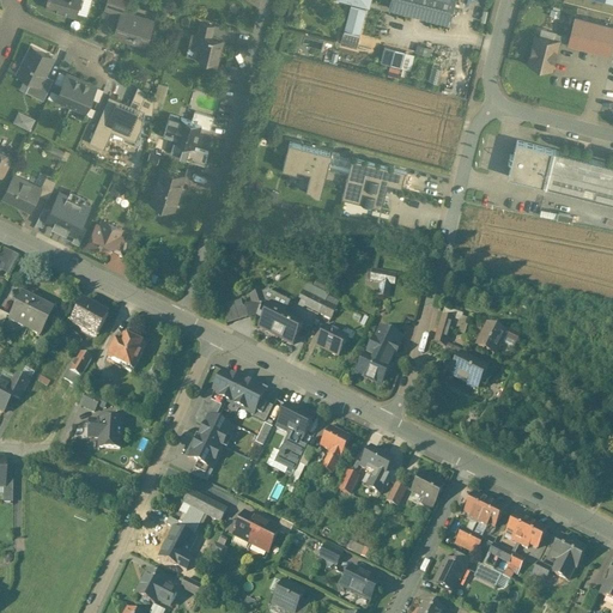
[(47,0),(46,5),(56,7),(55,8),(76,14),(79,0),(47,0)]
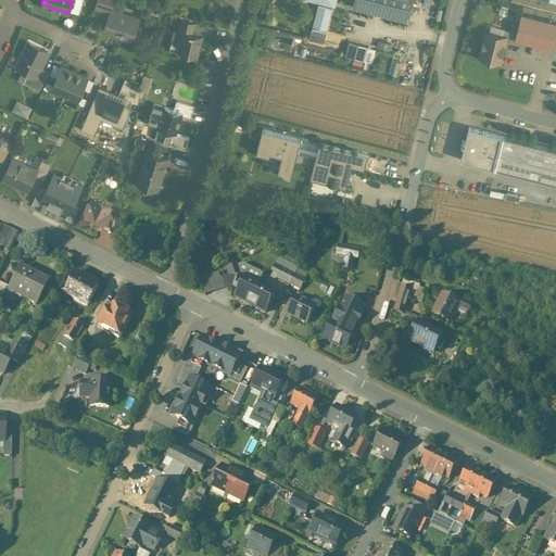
[(324,0),(324,3),(318,1),(312,26),(326,29),(332,5),(331,5),(332,0),(330,0),(324,0)]
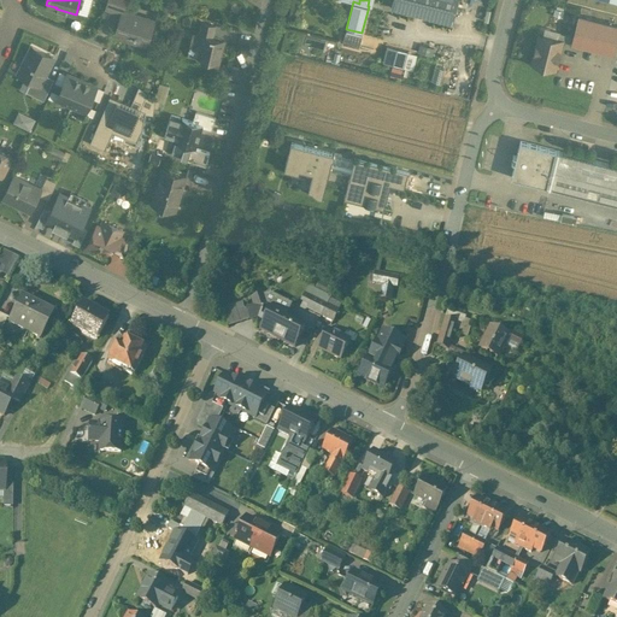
[(457,0),(393,0),(392,6),(451,22),(457,0)]
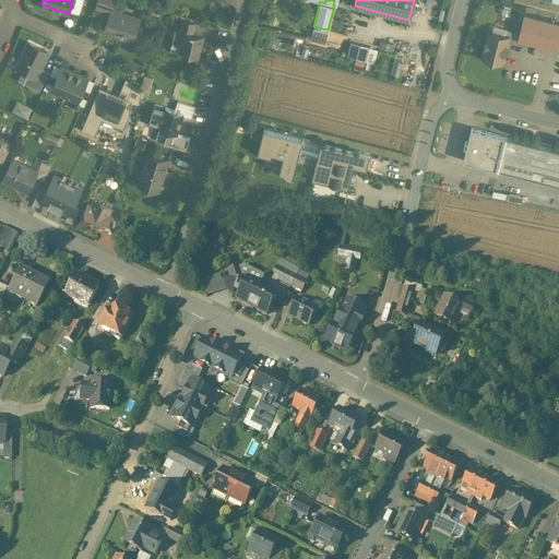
[(138,18),(111,10),(105,31),(121,36),(122,33),(132,36),(138,18)]
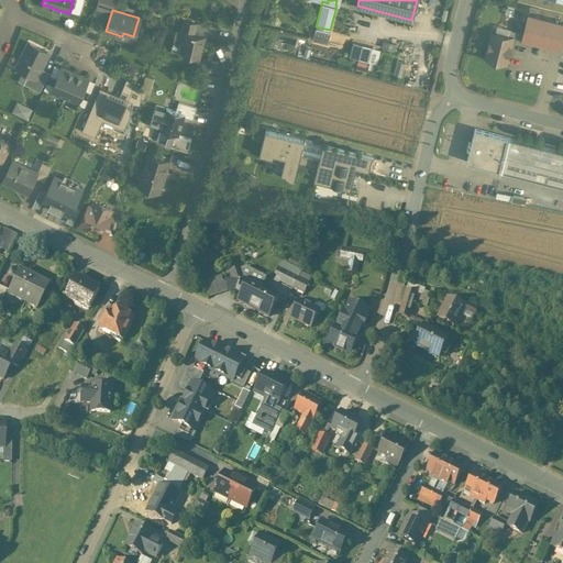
[(562,36),(562,22),(527,13),(522,33),(520,40),(560,50),(562,36)]
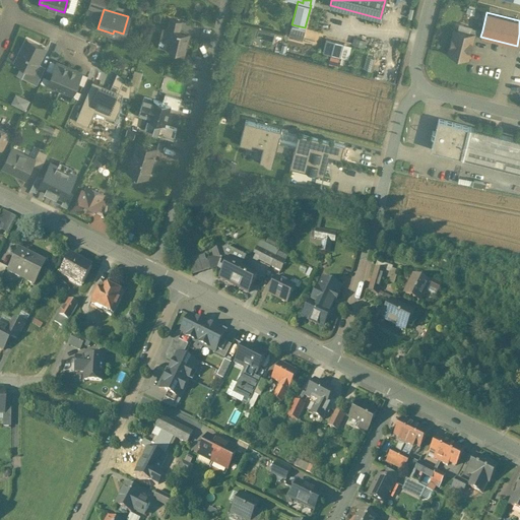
[(181,21),(170,18),(168,27),(169,28),(169,27),(179,30),(181,21)]
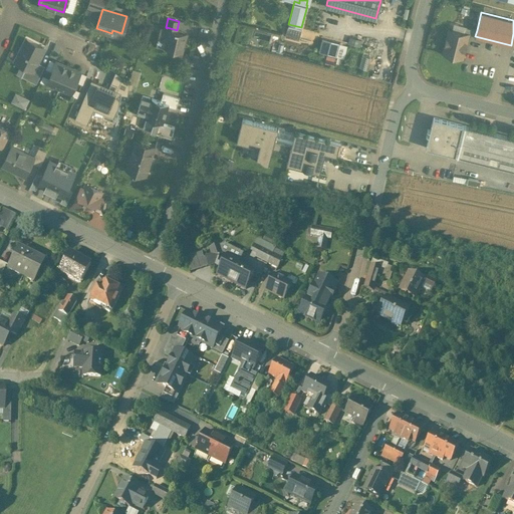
[(177,30),(167,27),(167,28),(165,36),(168,37),(165,47),(182,51),(186,33),(179,31),(179,30),(177,30)]
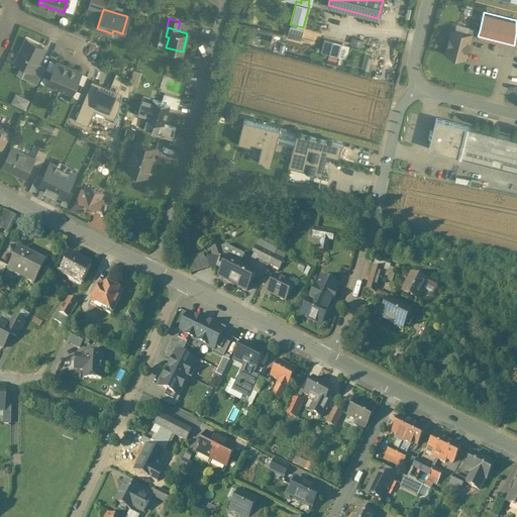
[(480,30),(469,27),(467,29),(466,32),(471,34),(478,36),(480,30)]
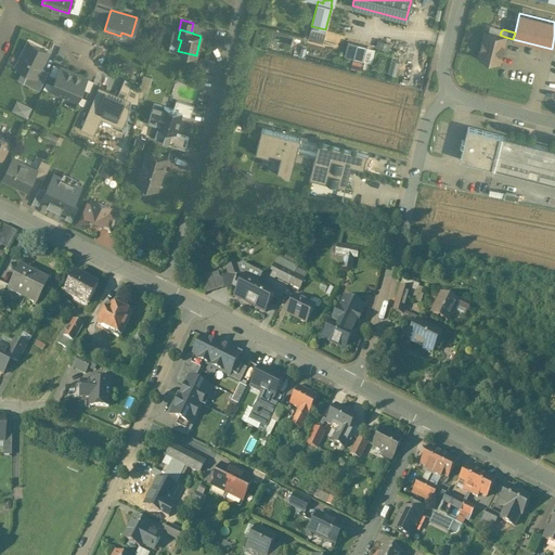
[(500,35),(485,31),(478,56),(499,62),(505,37),(500,35)]
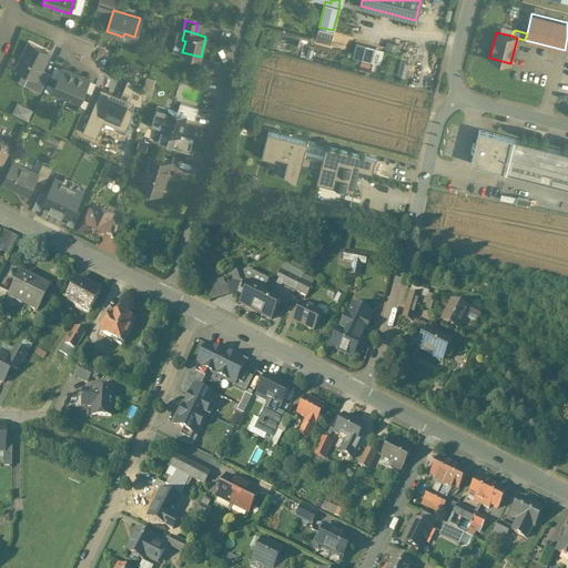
[(49,52),(29,42),(21,58),(22,59),(18,68),(36,77),(30,87),(39,91),(49,72),(41,68),(49,52)]
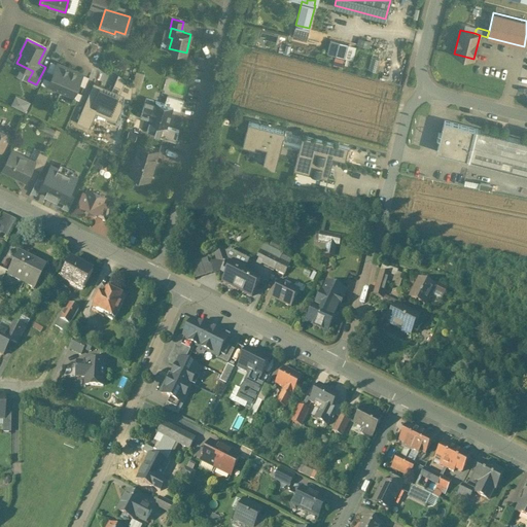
[(347,56),(349,41),(330,39),(328,54),(347,56)]
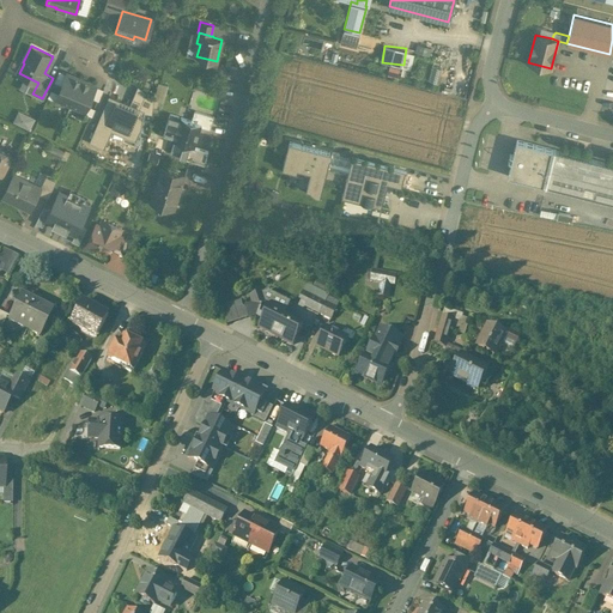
[(389,74),(399,77),(400,68),(390,66),(389,74)]
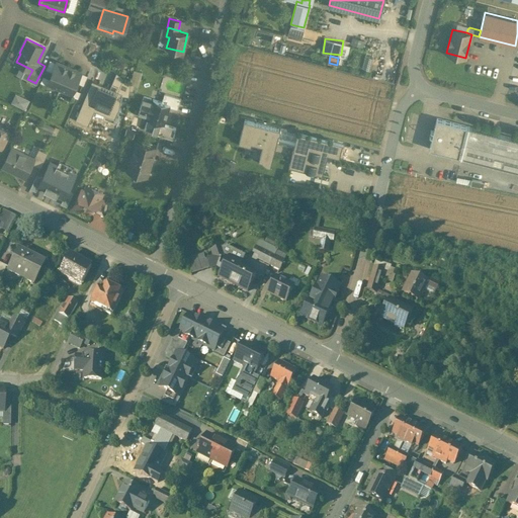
[(50,60),(46,69),(53,72),(56,63),(50,60)]
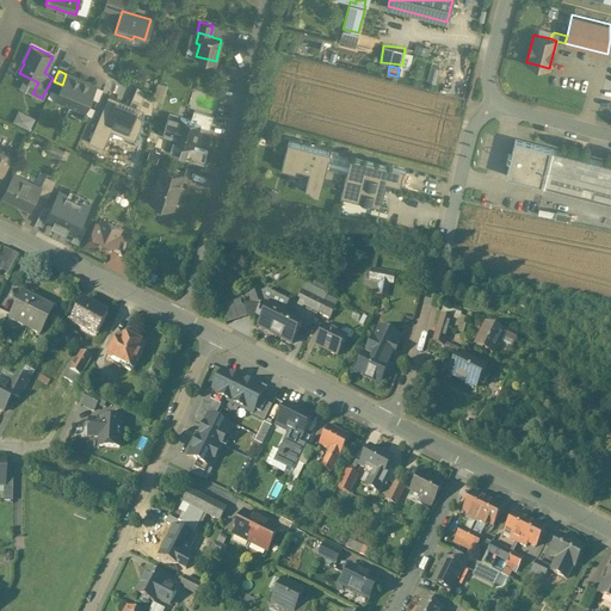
[(81,79),(67,73),(66,74),(62,85),(59,93),(56,98),(71,104),(81,79)]
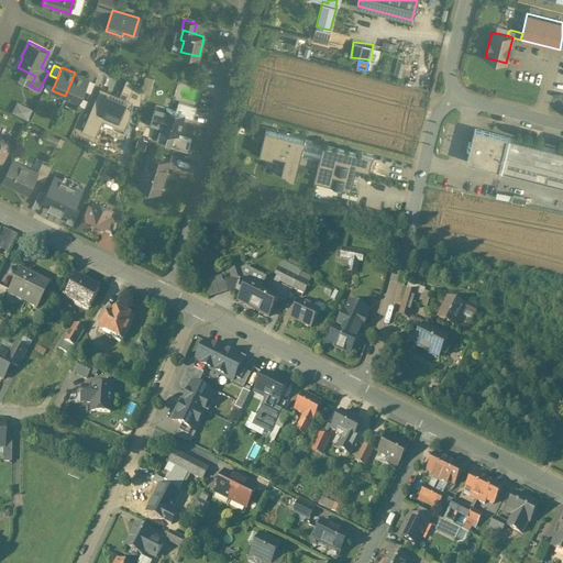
[(87,78),(75,73),(65,96),(77,101),(78,101),(80,97),(83,89),(87,79),(87,78)]
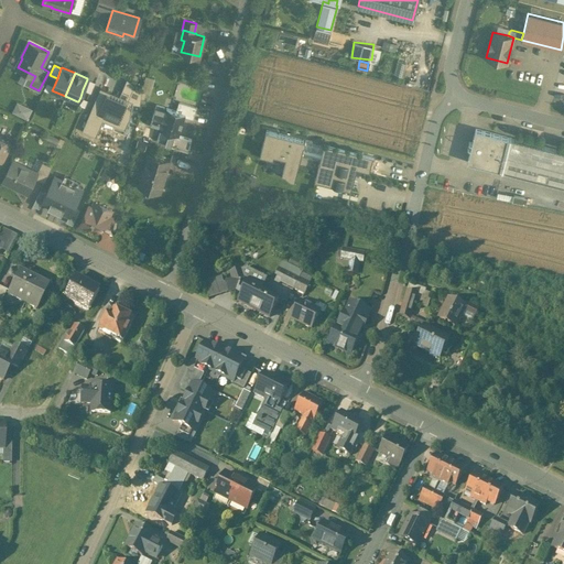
[(152,91),(154,78),(147,77),(144,90),(152,91)]
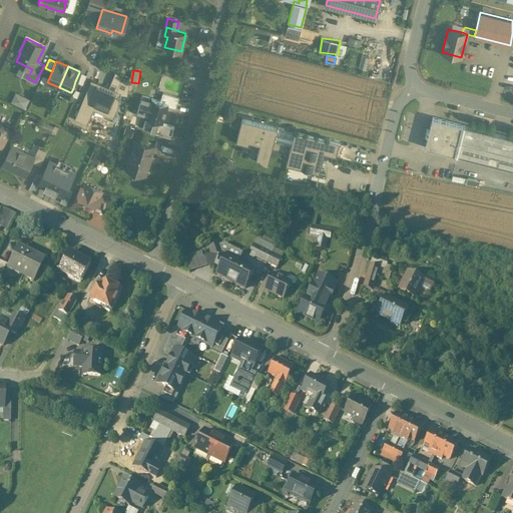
[(86,75),(79,72),(75,81),(82,84),(86,75)]
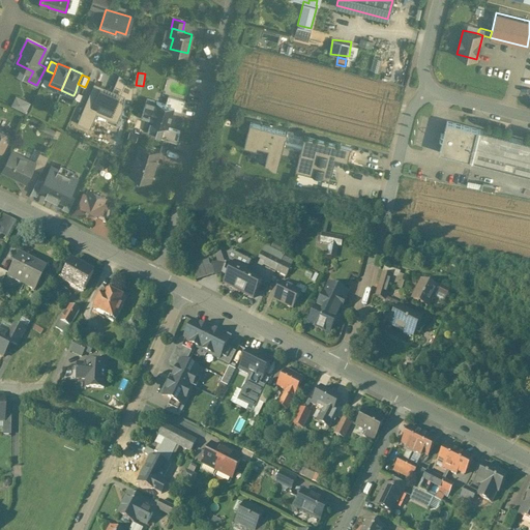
[(130,98),(134,86),(119,75),(112,91),(125,96),(124,97),(130,98)]
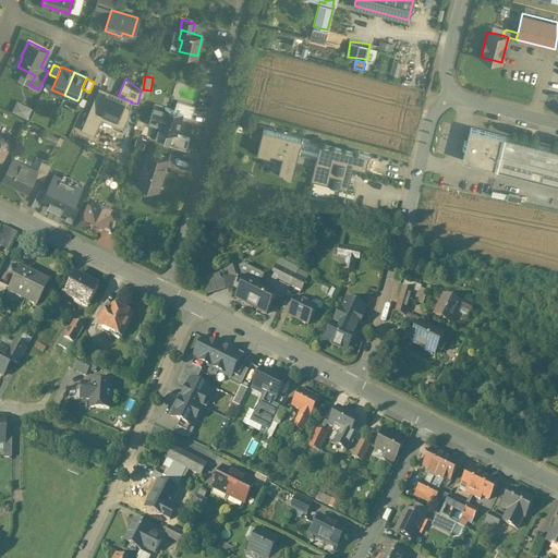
[(53,85),(46,82),(43,88),(50,92),(51,89),(53,85)]
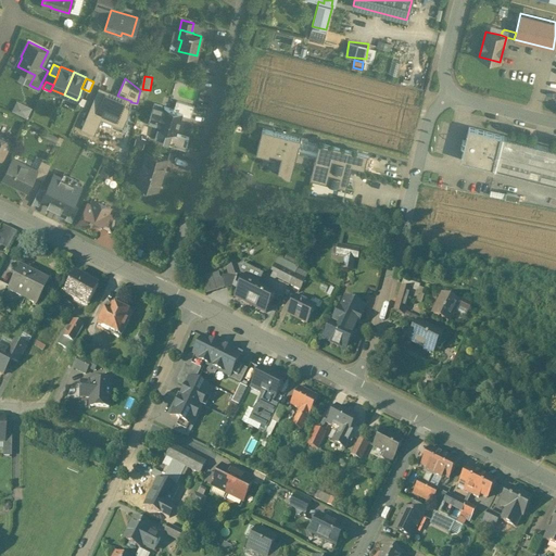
[(128,116),(130,102),(131,101),(117,96),(99,87),(80,129),(95,136),(102,119),(124,128),(128,116)]
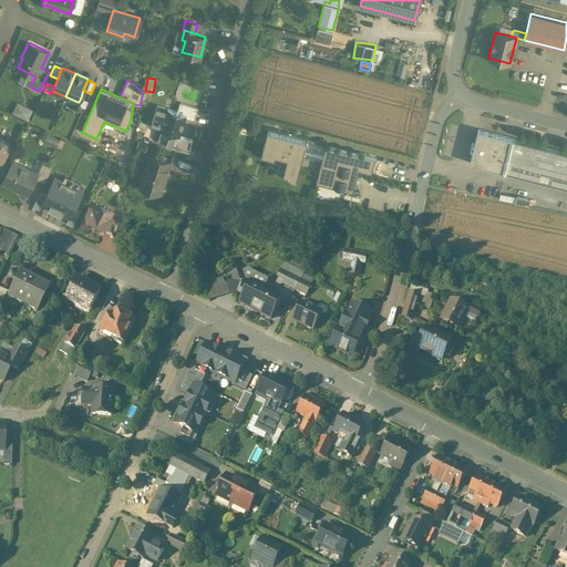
[(88,101),(81,98),(79,102),(78,102),(78,104),(85,107),(88,101)]
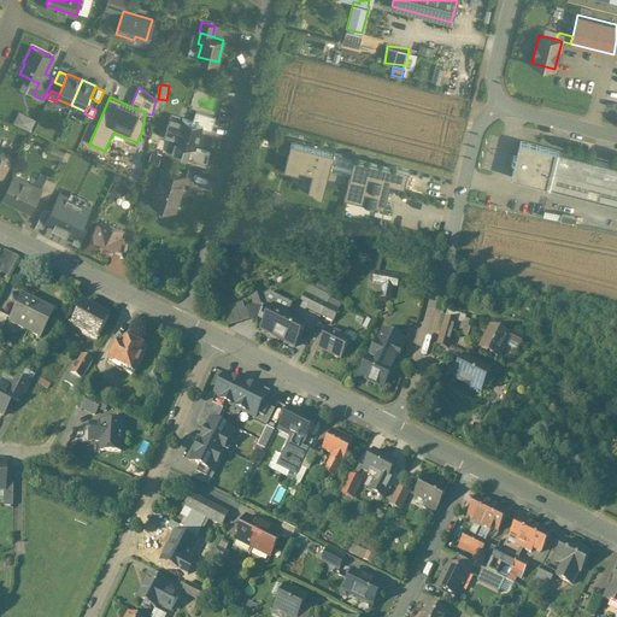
[(203,124),(170,115),(164,137),(175,141),(184,145),(183,148),(192,151),(192,147),(195,147),(203,124)]
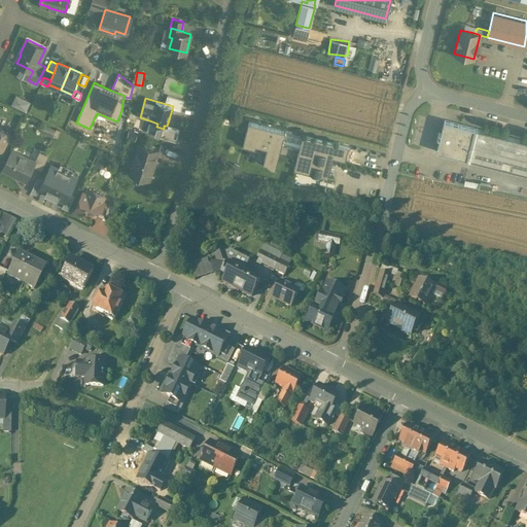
[(478,129),(444,119),(436,150),(469,160),(478,129)]
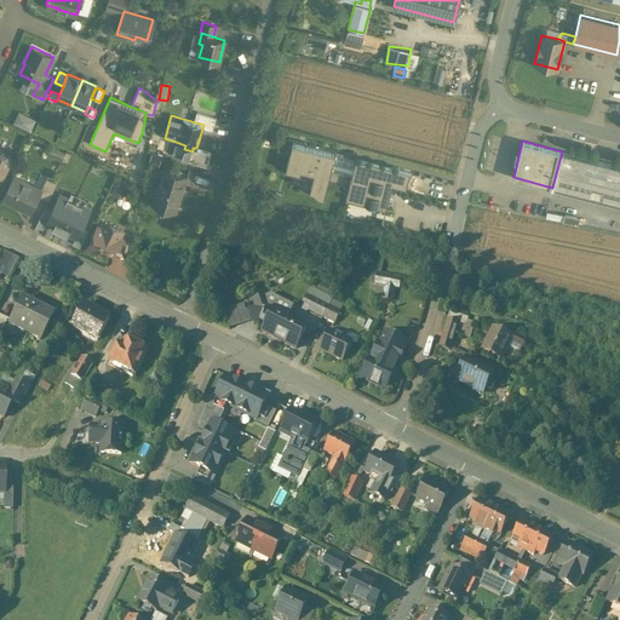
[(336,154),(292,143),(285,170),(300,173),(302,170),(314,173),(310,188),(325,191),(331,171),(333,160),(336,158),(336,154)]
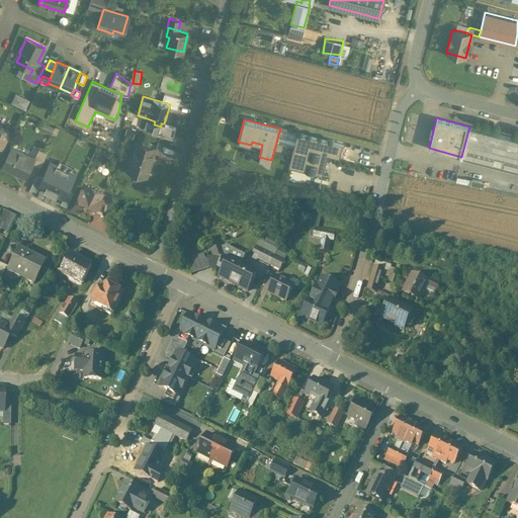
[(10,132),(0,126),(0,147),(1,148),(10,132)]
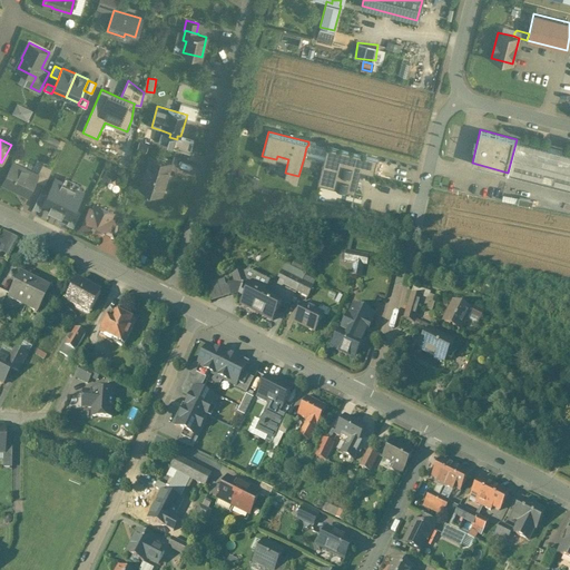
[(569,153),(517,139),(508,173),(569,187),(569,153)]
